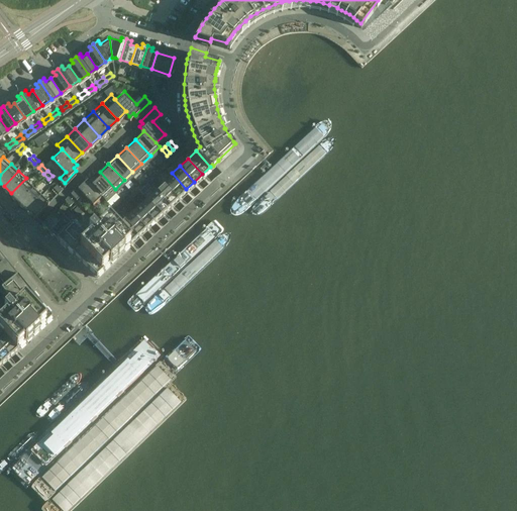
[(100,172),(91,180),(91,181),(102,192),(102,193),(106,197),(115,189),(100,172)]
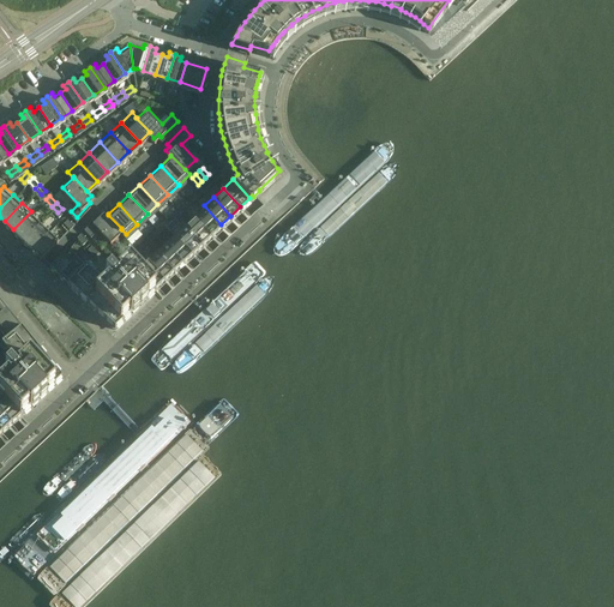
[(194,215),(211,233),(221,224),(204,205),(194,215)]
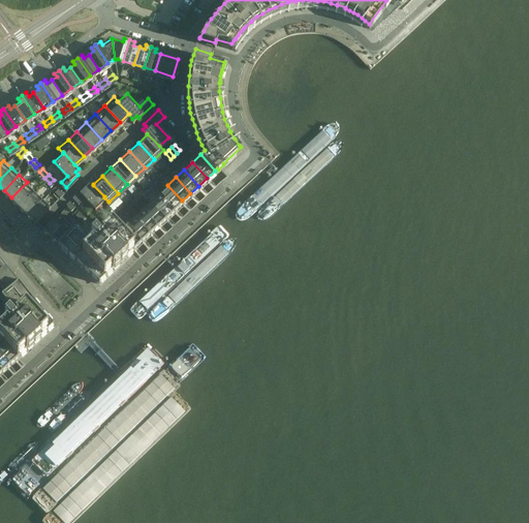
[(93,185),(93,184),(89,180),(86,183),(84,181),(72,193),(78,201),(85,194),(95,206),(104,197),(104,196),(93,185)]
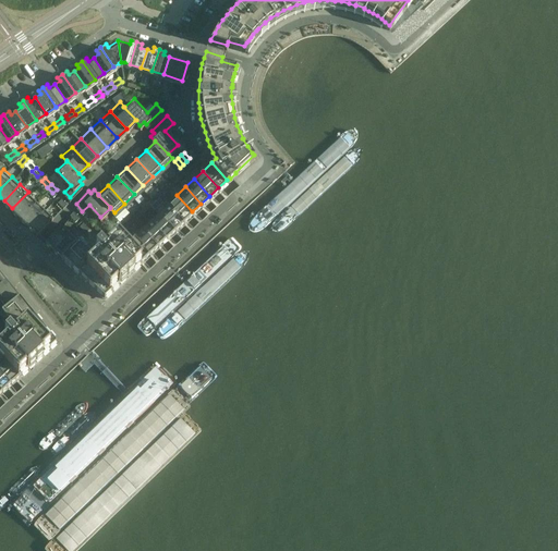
[(20,216),(36,199),(28,192),(12,208),(20,216)]
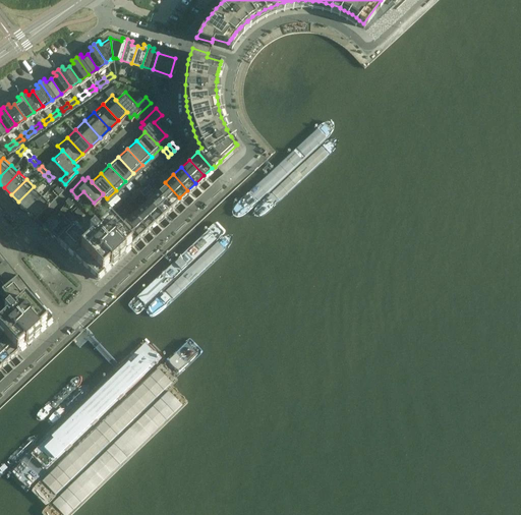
[(59,190),(62,187),(57,182),(54,185),(59,190)]
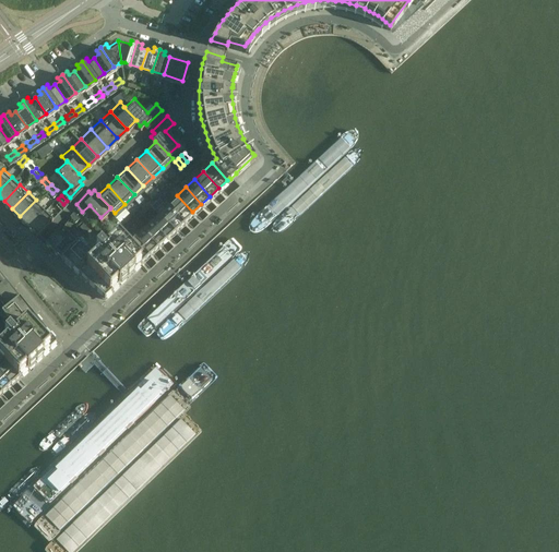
[(168,203),(185,220),(192,212),(177,195),(168,203)]
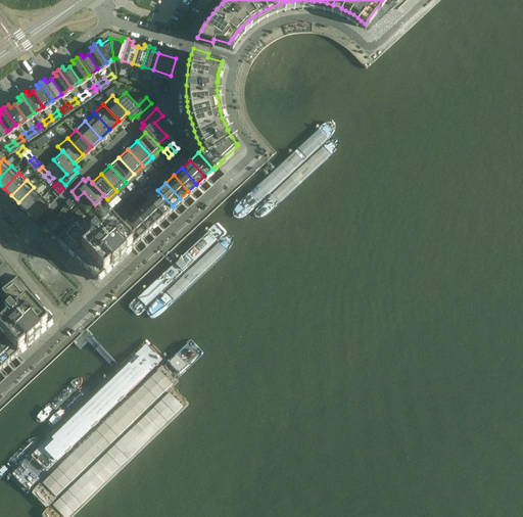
[(27,209),(41,194),(34,187),(18,202),(27,209)]
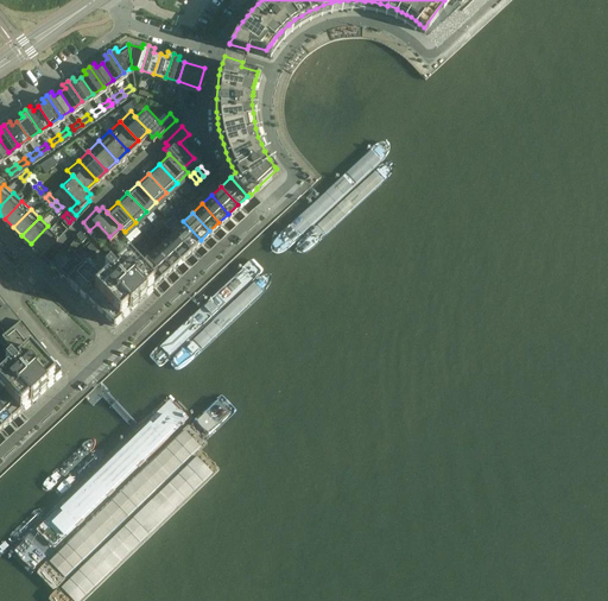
[(173,229),(191,248),(201,240),(183,221),(173,229)]
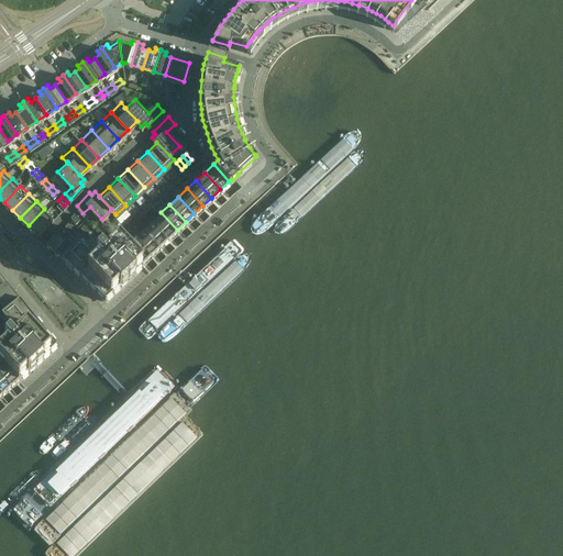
[(44,209),(29,225),(37,234),(53,217),(44,209)]
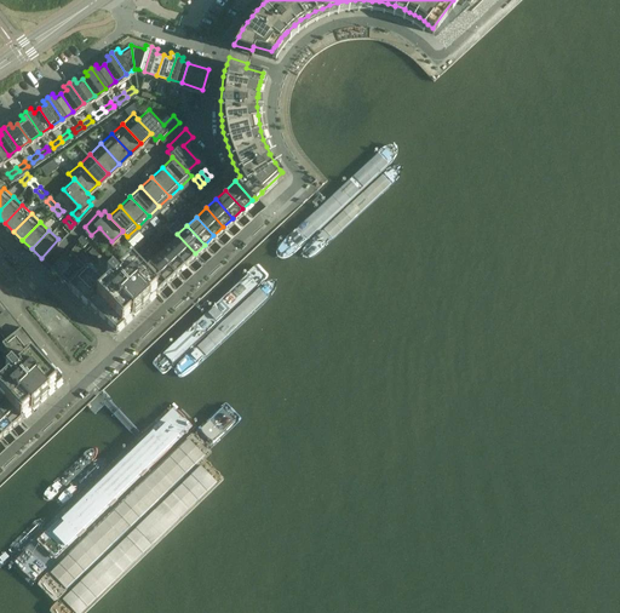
[(81,230),(78,235),(84,241),(87,238),(81,230)]
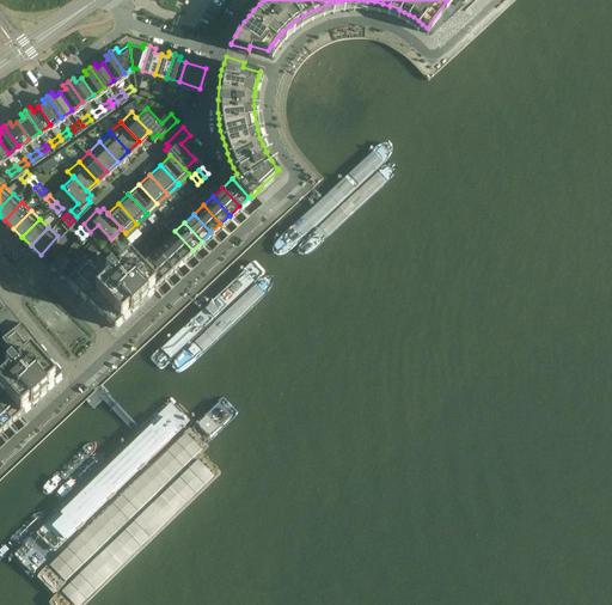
[(165,240),(183,258),(193,250),(175,231),(165,240)]
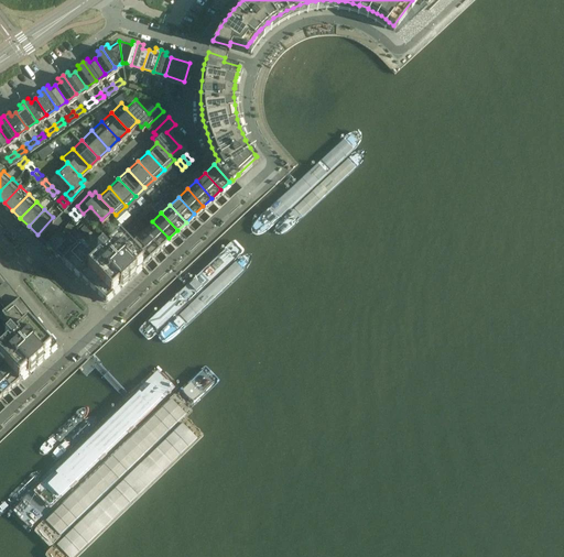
[(125,224),(118,217),(115,220),(120,227),(125,224)]
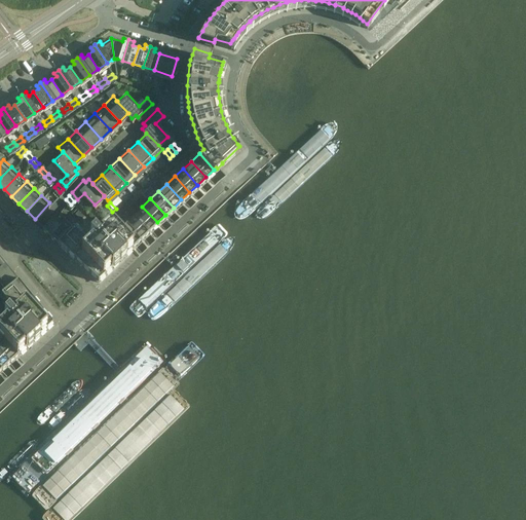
[(84,212),(78,206),(75,210),(80,215),(84,212)]
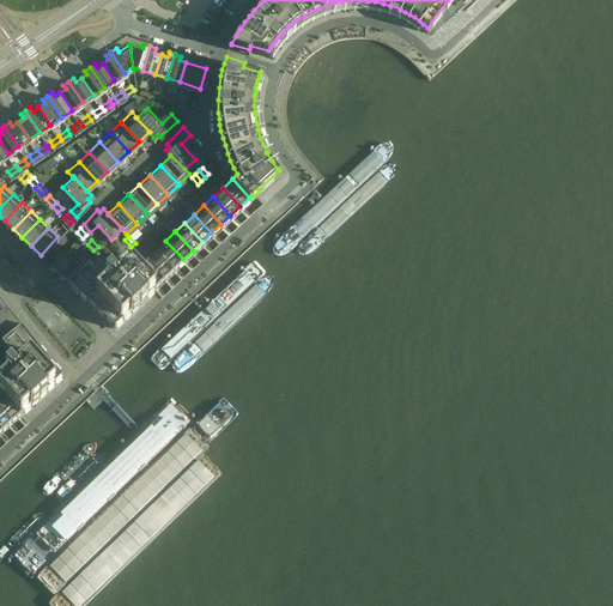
[(131,247),(125,240),(121,243),(127,249),(131,247)]
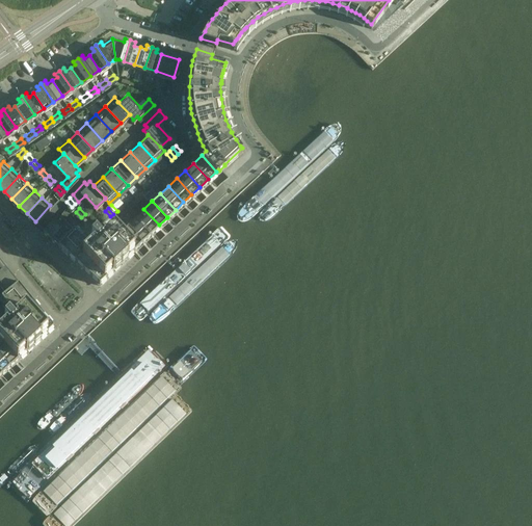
[(135,216),(151,233),(159,225),(143,209),(135,216)]
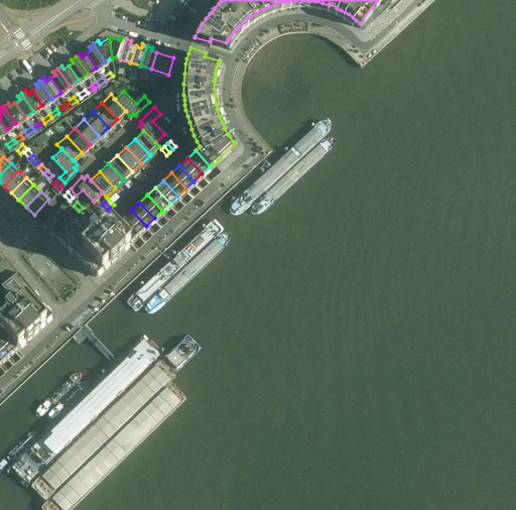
[(99,208),(104,213),(107,210),(102,205),(99,208)]
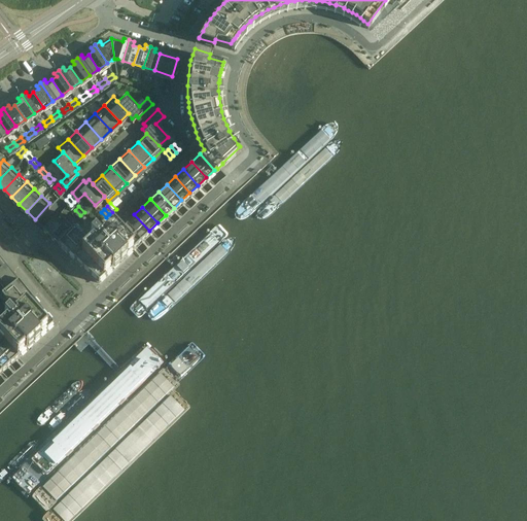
[(65,217),(58,210),(42,226),(50,234),(65,217)]
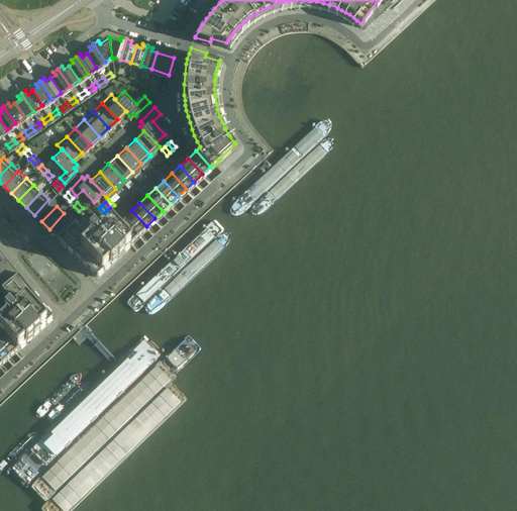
[(123,218),(138,233),(146,226),(131,210),(123,218)]
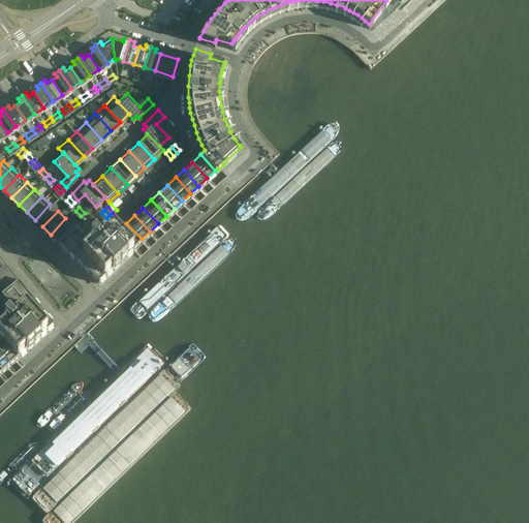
[(73,225),(65,218),(51,235),(58,241),(73,225)]
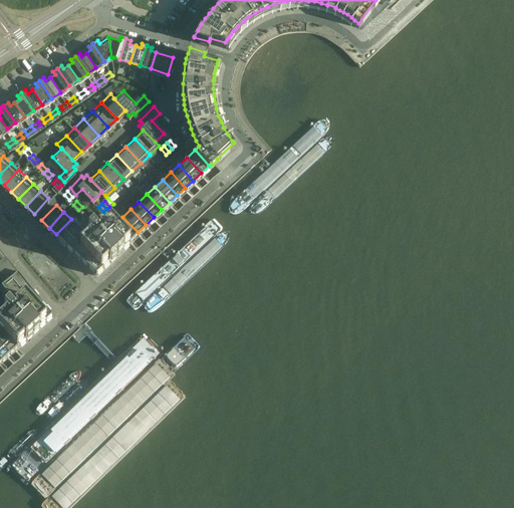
[(87,234),(71,219),(56,234),(95,271),(130,240),(114,224),(115,224),(107,216),(95,227),(91,223),(87,227),(91,231),(87,234)]
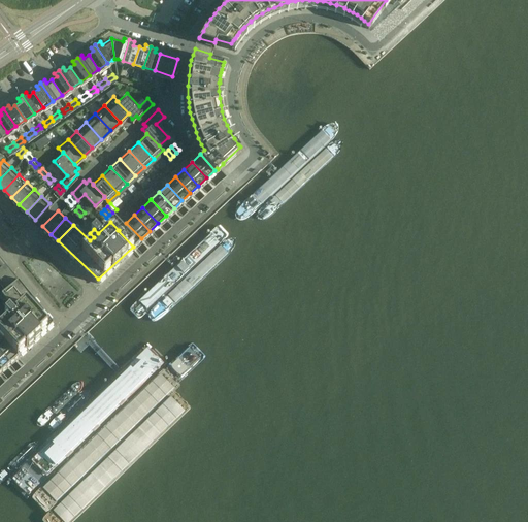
[(118,230),(133,247),(141,238),(126,223),(119,230),(118,230)]
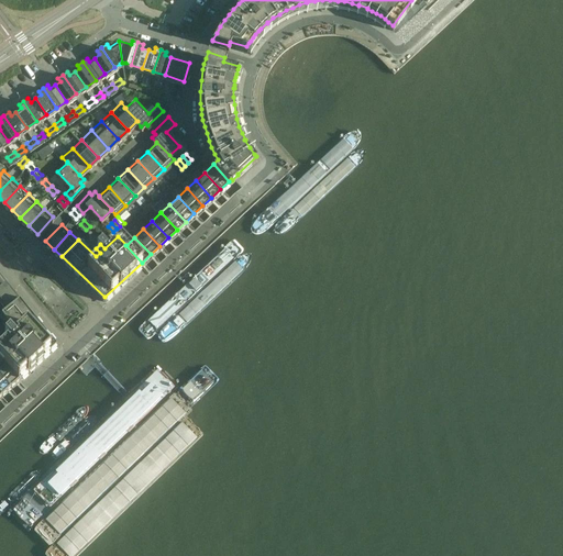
[(0,297),(12,287),(6,278),(0,281),(0,297)]
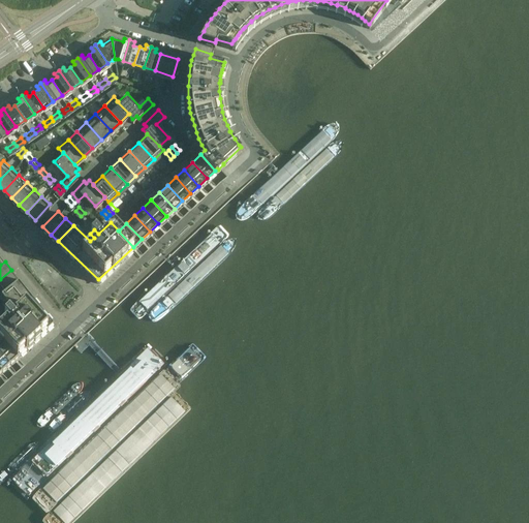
[(11,270),(0,279),(0,290),(1,293),(19,278),(11,270)]
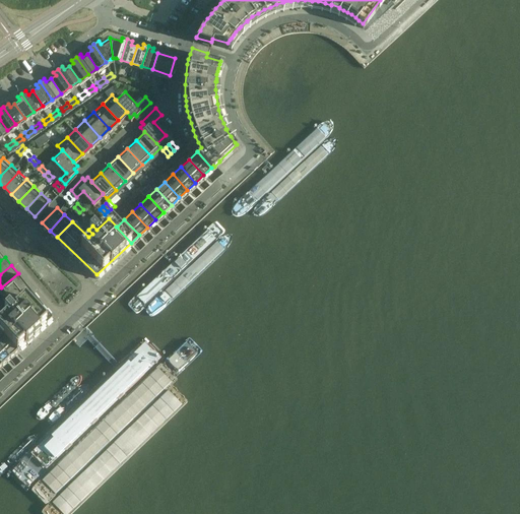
[(18,273),(1,287),(15,305),(12,308),(8,305),(4,309),(7,313),(0,319),(0,329),(3,332),(18,347),(52,316),(18,273)]
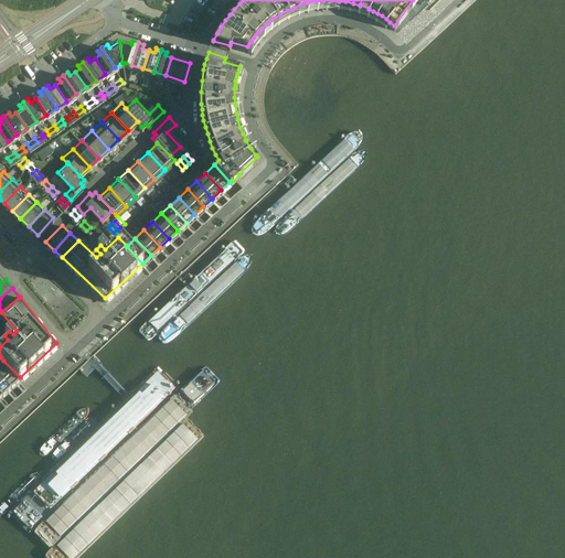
[(125,385),(106,404),(134,435),(188,384),(159,353),(125,385)]
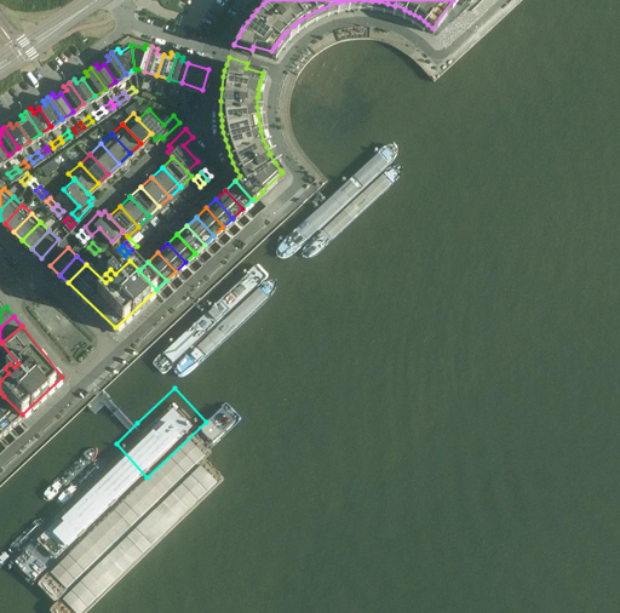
[(4,396),(0,399),(0,411),(12,424),(22,414),(4,396)]
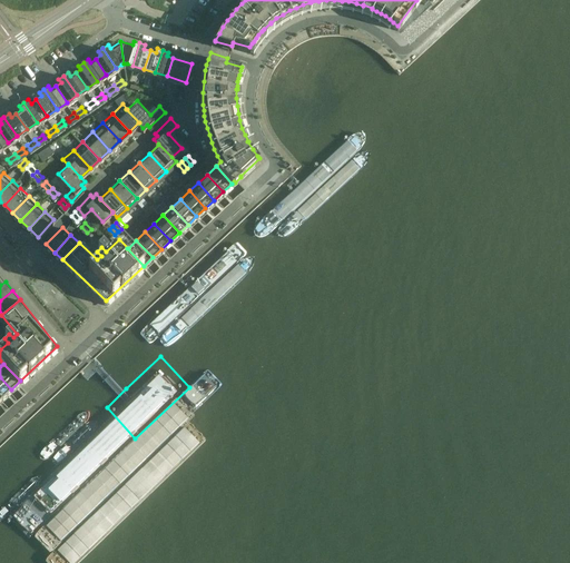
[(11,389),(0,377),(0,395),(2,397),(11,389)]
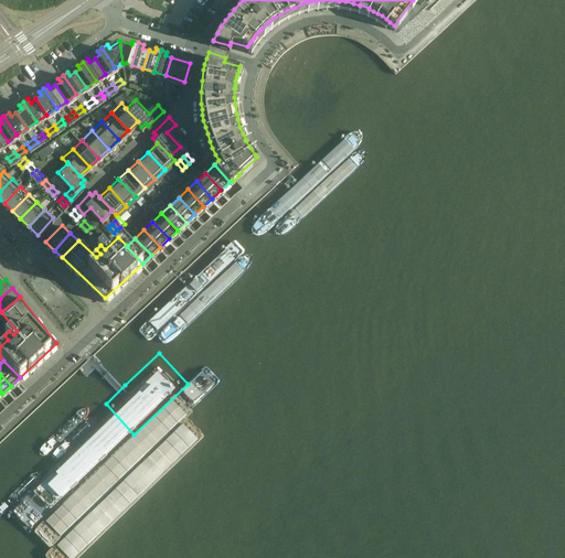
[(106,404),(52,454),(81,484),(134,435),(106,404)]
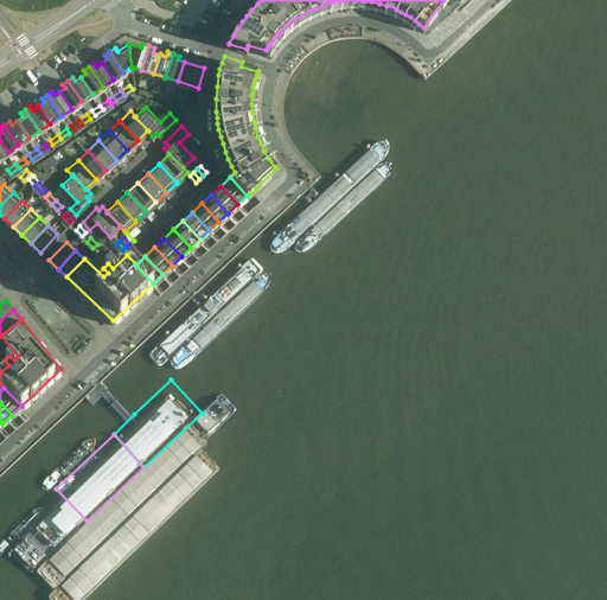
[(56,489),(0,541),(0,544),(30,575),(87,521),(56,489)]
